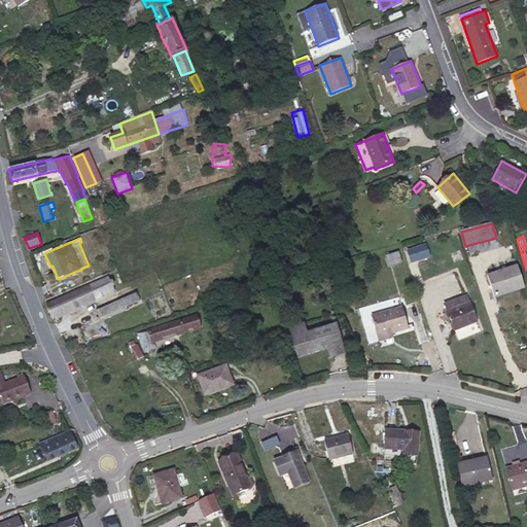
[(410,264),(427,258),(422,242),(405,247),(410,264)]
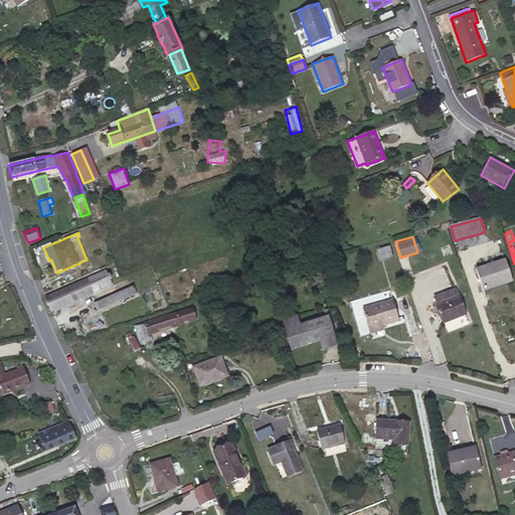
[(393,256),(389,246),(376,250),(380,261),(393,256)]
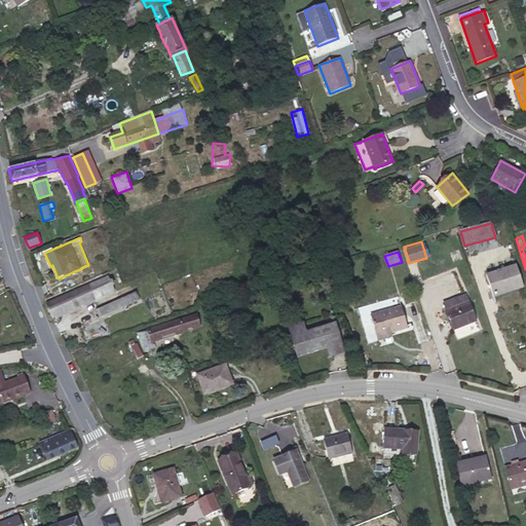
[(523,286),(517,266),(487,275),(493,296),(523,286)]
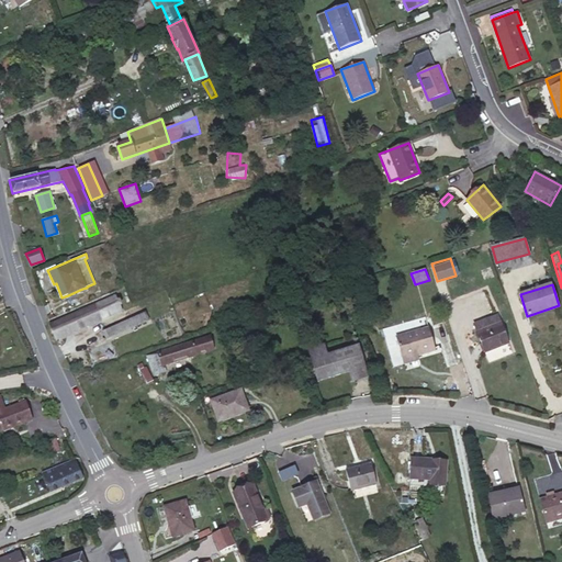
[(71,304),(86,298),(82,289),(68,295),(71,304)]
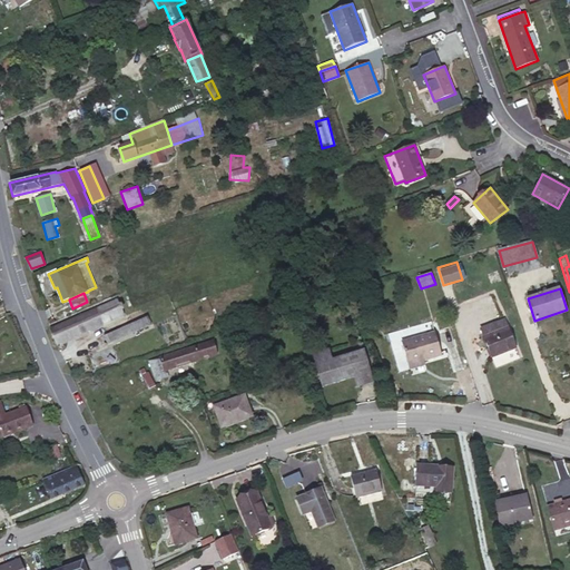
[(57,343),(123,314),(116,298),(51,328),(57,343)]
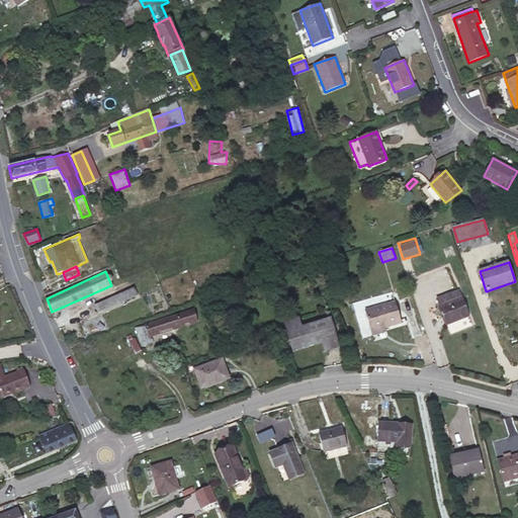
[(123,301),(137,295),(134,288),(119,294),(123,301)]
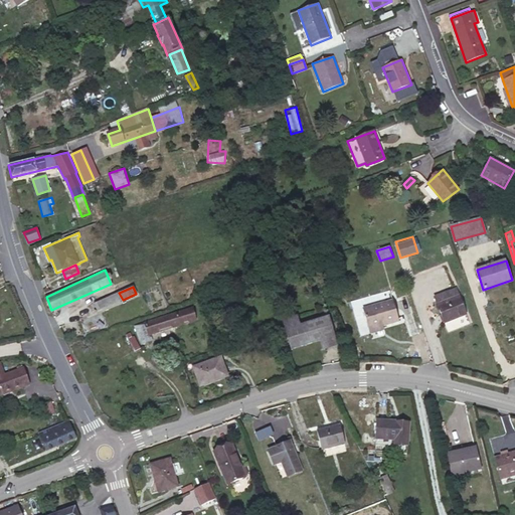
[(447,293),(450,301),(459,297),(456,289),(447,293)]
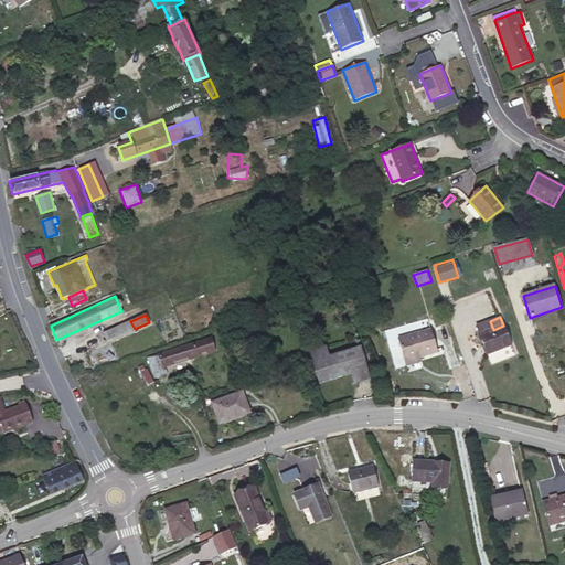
[(130,321),(104,332),(108,341),(135,329),(130,321)]
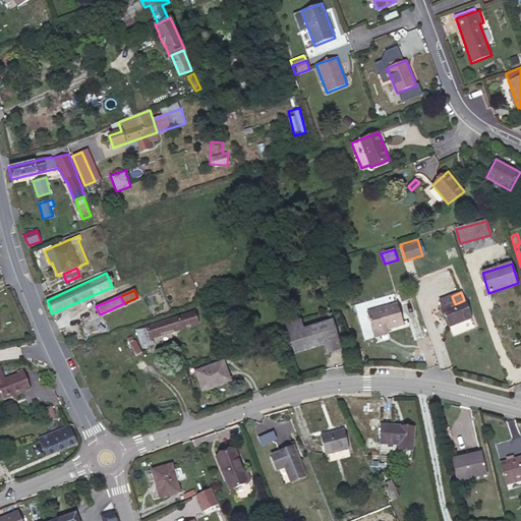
[(439,301),(449,326),(471,317),(464,300),(455,304),(452,296),(439,301)]
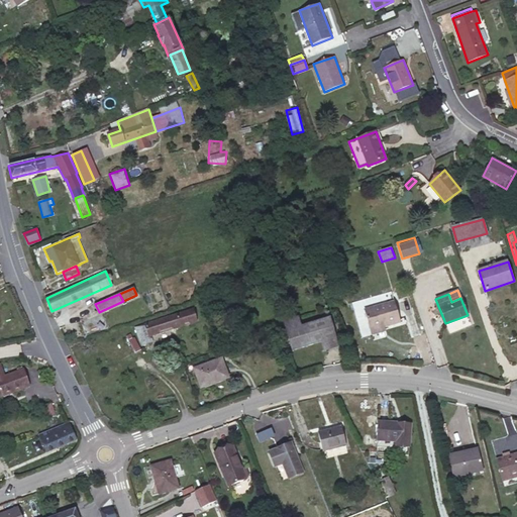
[(400,322),(394,302),(365,310),(370,330),(385,326),(400,322)]
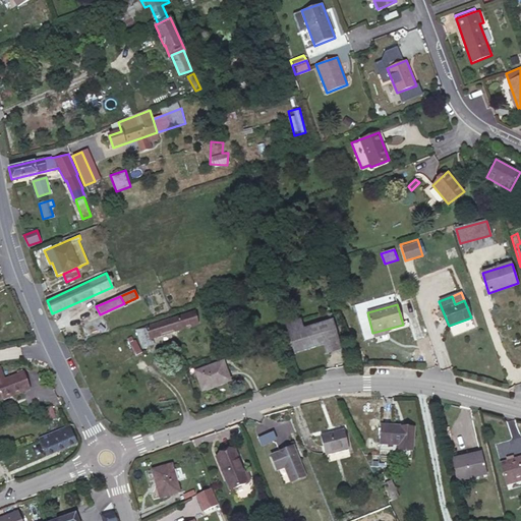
[(198,324),(194,311),(136,330),(142,347),(153,345),(151,338),(198,324)]
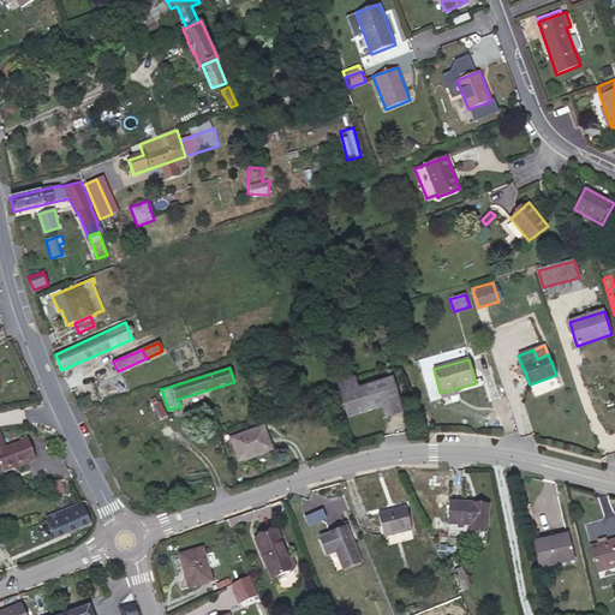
[(557,376),(532,387),(536,395),(561,386),(557,376)]
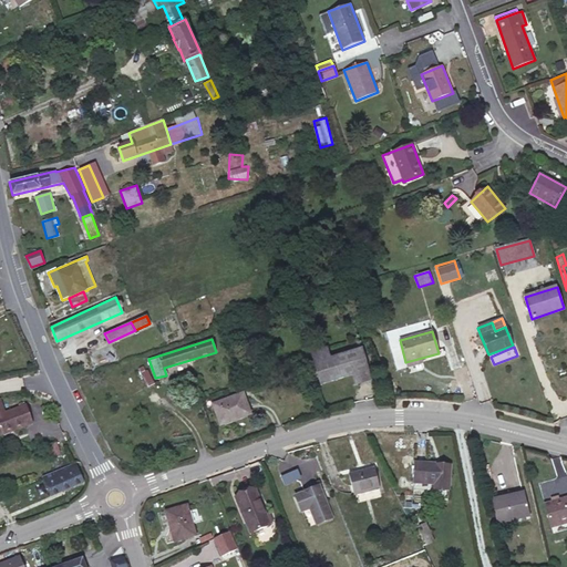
[(371,380),(362,348),(330,358),(328,348),(311,352),(320,384),(352,375),(356,385),(371,380)]
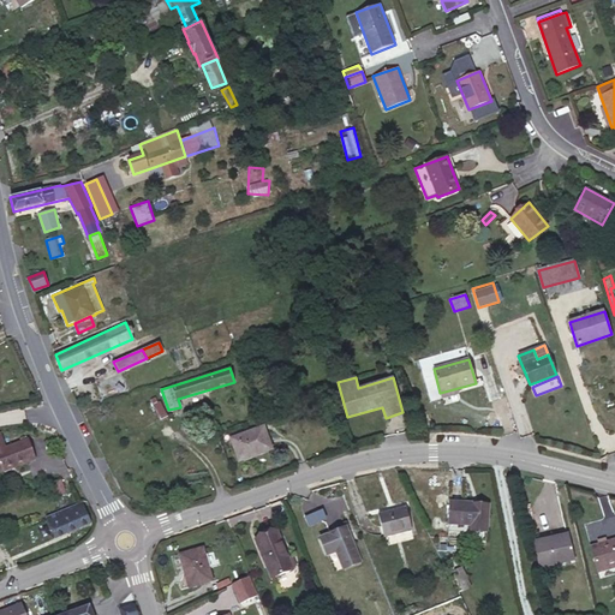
[(167,415),(160,400),(157,402),(154,396),(149,399),(149,401),(157,416),(159,419),(167,415)]
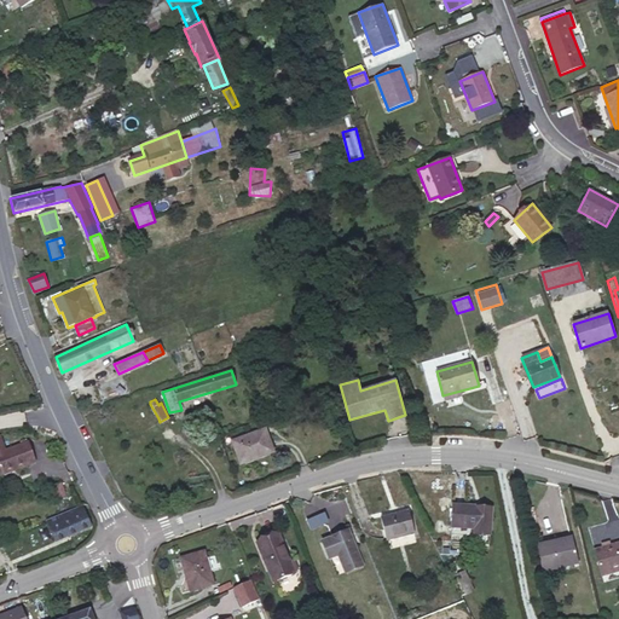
[(273,452),(265,428),(232,441),(241,464),(273,452)]
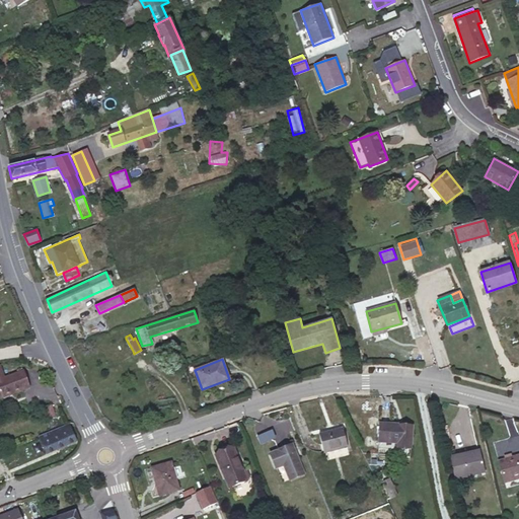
[(0,392),(2,397),(29,387),(23,370),(5,377),(0,363),(0,392)]
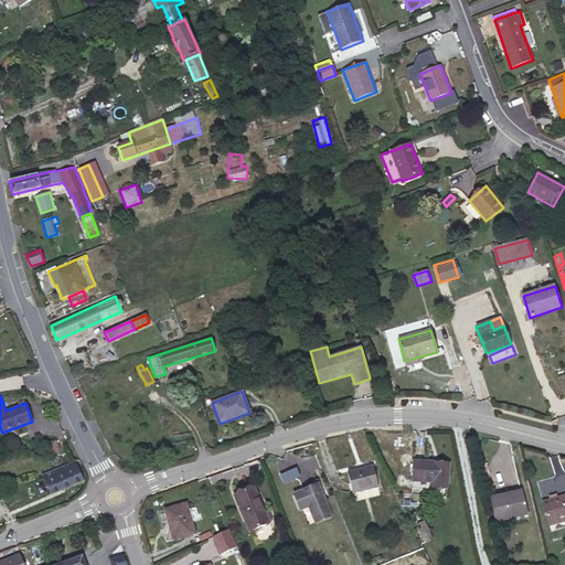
[(61,452),(56,441),(44,445),(49,457),(61,452)]
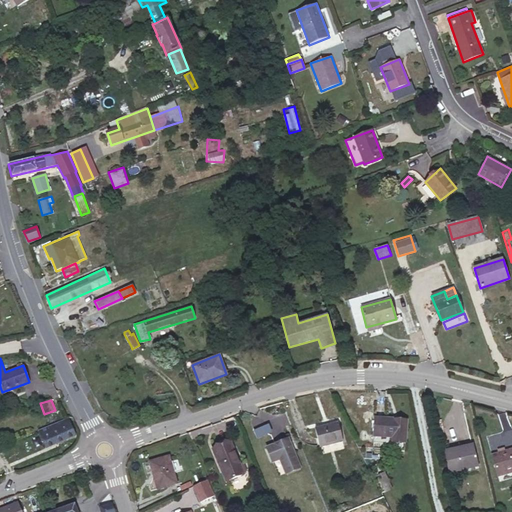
[(46,448),(76,435),(68,418),(38,430),(46,448)]
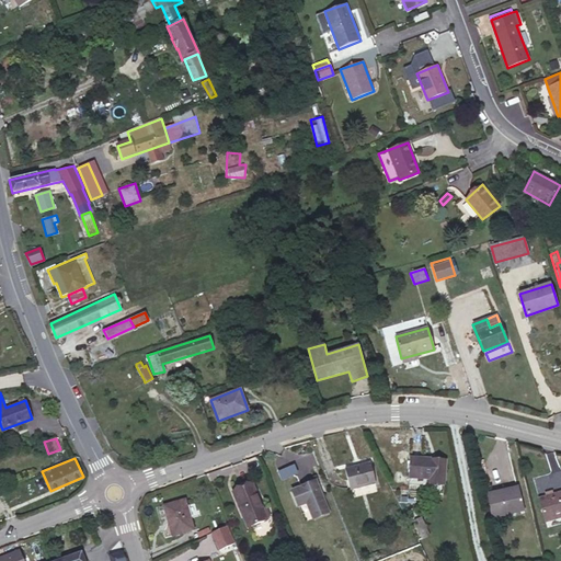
[(444,484),(445,460),(411,458),(410,478),(430,479),(430,483),(444,484)]
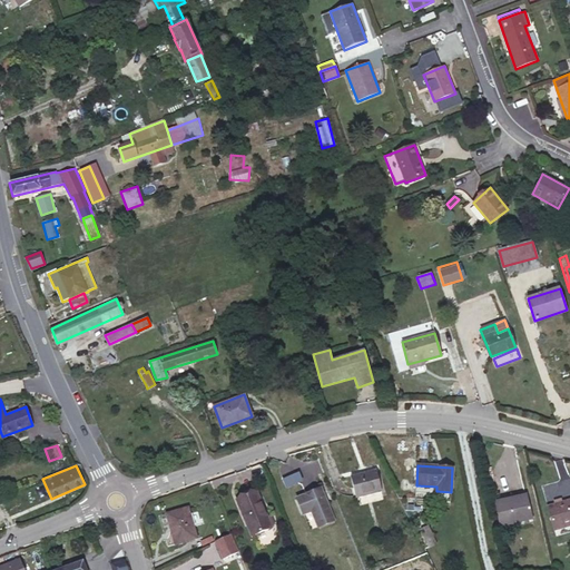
[(381,491),(375,471),(351,477),(355,498),(381,491)]
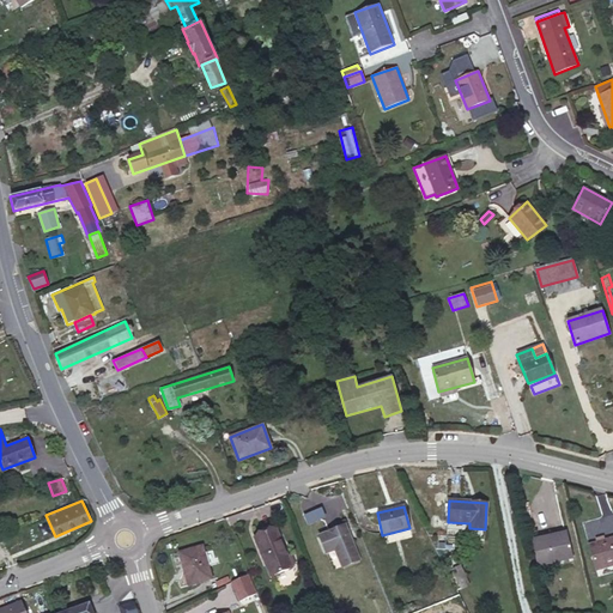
[(359,560),(345,526),(319,535),(326,553),(335,550),(341,566),(359,560)]
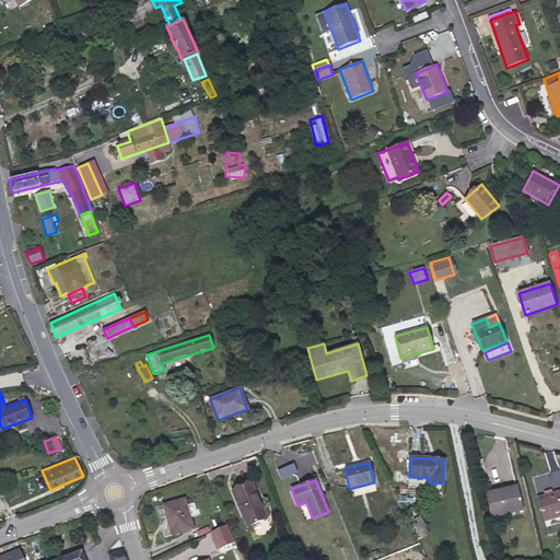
[(266,518),(252,483),(233,491),(247,526),(266,518)]
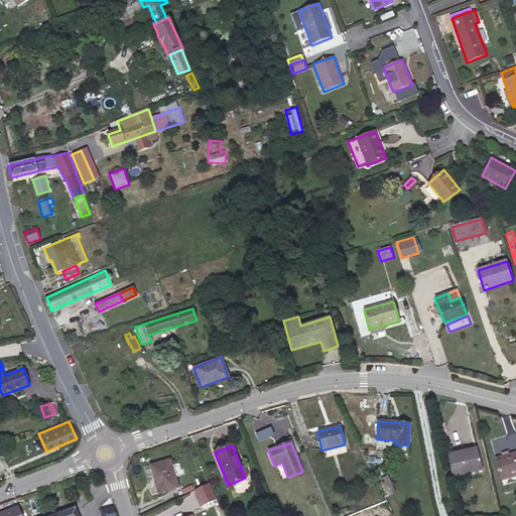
[(482,471),(477,446),(447,454),(453,478),(482,471)]
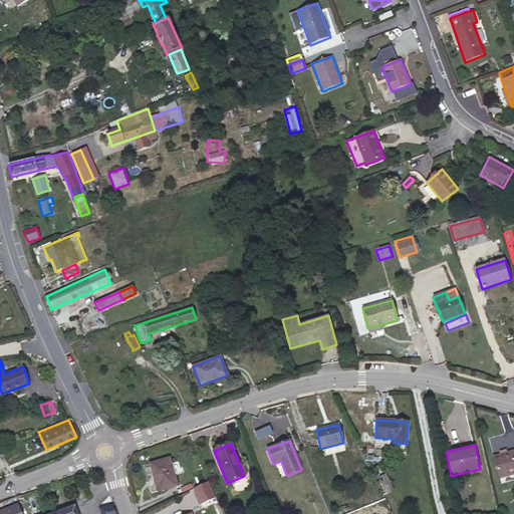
[(513,473),(513,451),(506,454),(501,456),(493,458),(499,478),(513,473)]
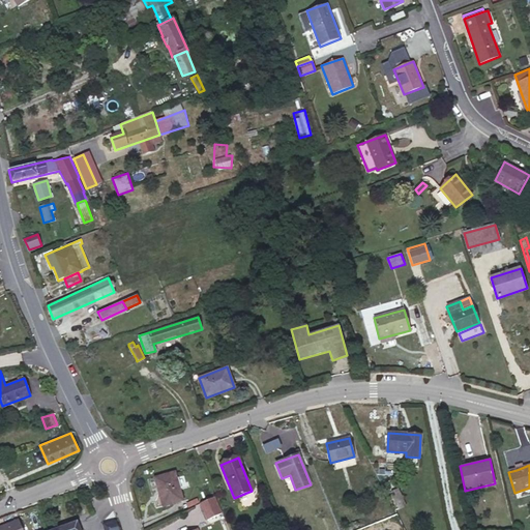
[(183,500),(175,471),(156,476),(160,492),(158,492),(163,505),(183,500)]
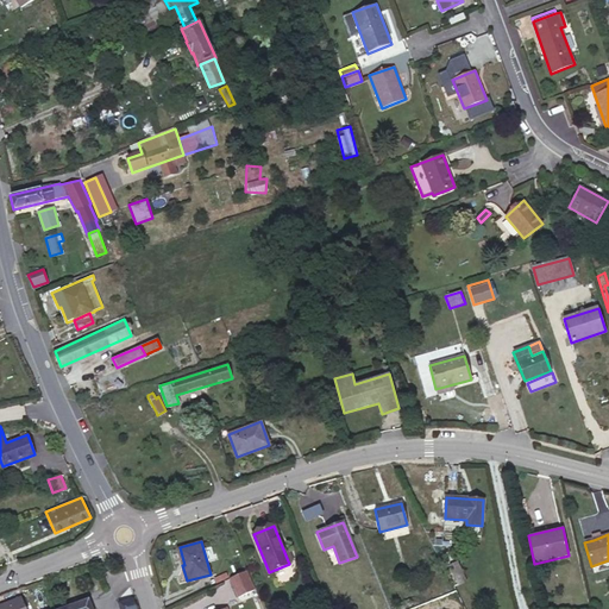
[(243,571),(237,554),(226,558),(232,575),(238,572),(239,571),(240,571),(243,571)]
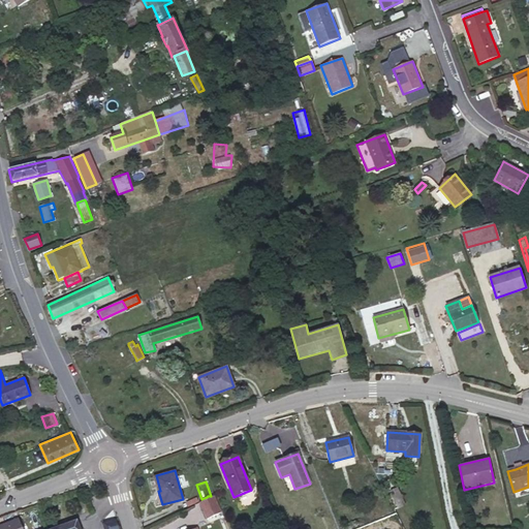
[(405,504),(398,488),(391,491),(398,507),(405,504)]
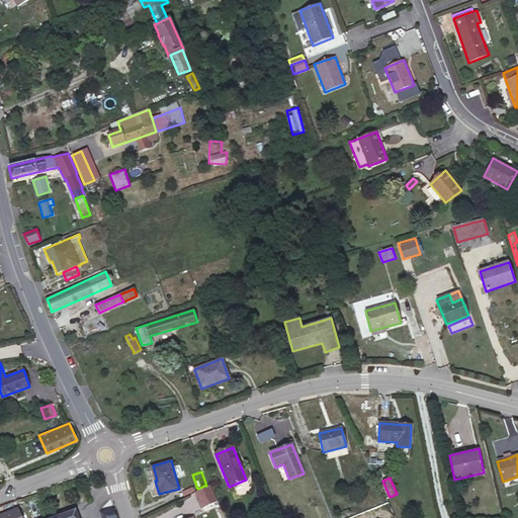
[(194,492),(202,508),(217,501),(209,485),(194,492)]
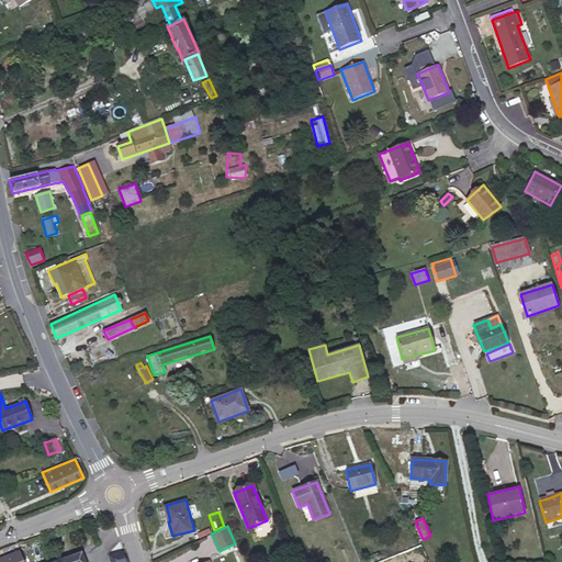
[(438,551),(430,536),(423,539),(430,554),(438,551)]
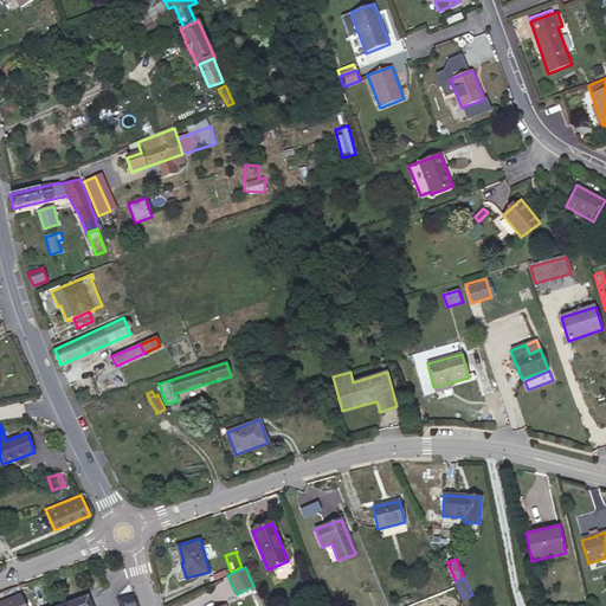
[(24,605),(20,595),(0,603),(0,605),(24,605)]
